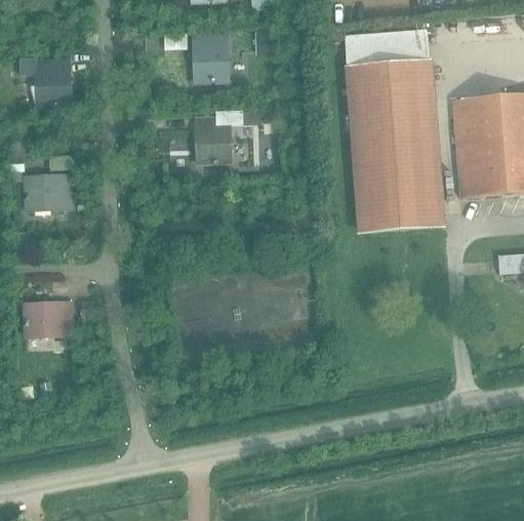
[(274,5),(273,0),(251,0),(251,5),(253,5),(253,9),(264,10),(264,5),(274,5)]
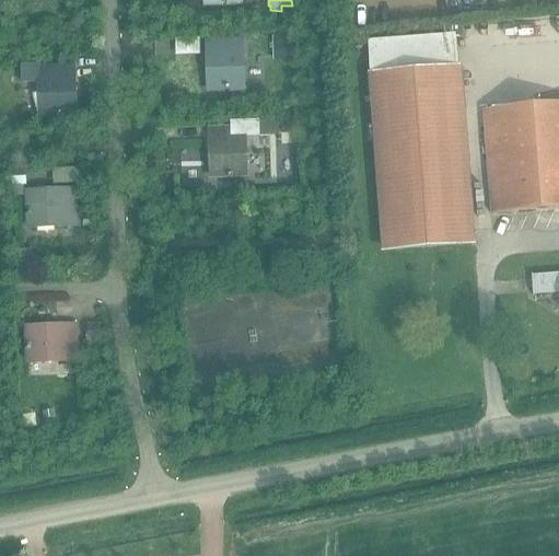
[(367,37),(369,70),(457,64),(455,30),(367,37)]
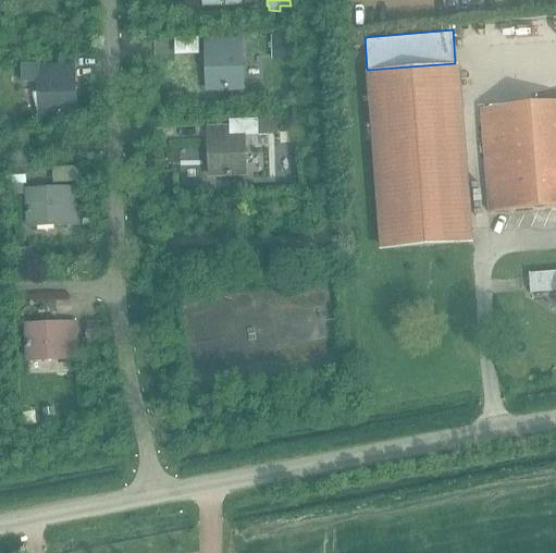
[(204,37),(206,86),(239,85),(238,36),(204,37)]
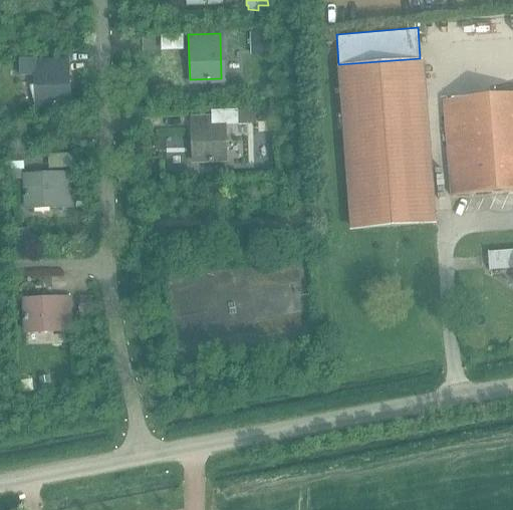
[(57,58),(34,58),(34,56),(19,56),(19,73),(34,73),(35,102),(67,101),(66,75),(58,75),(57,58)]
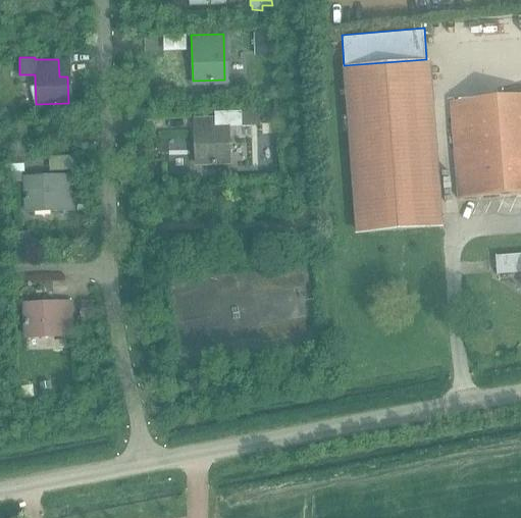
[(344,65),(356,229),(438,222),(426,59),(344,65)]
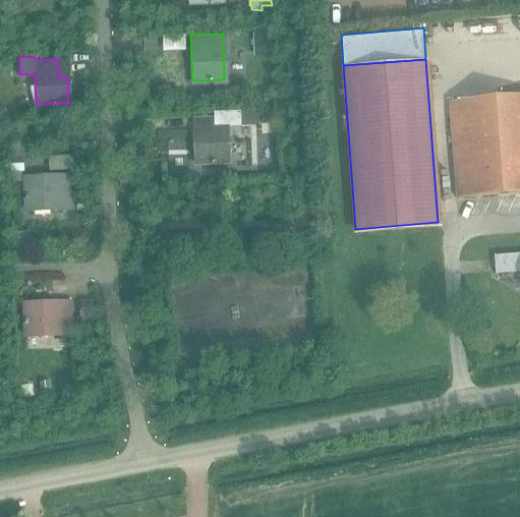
[(519,77),(497,79),(499,95),(448,99),(456,196),(519,191),(519,77)]
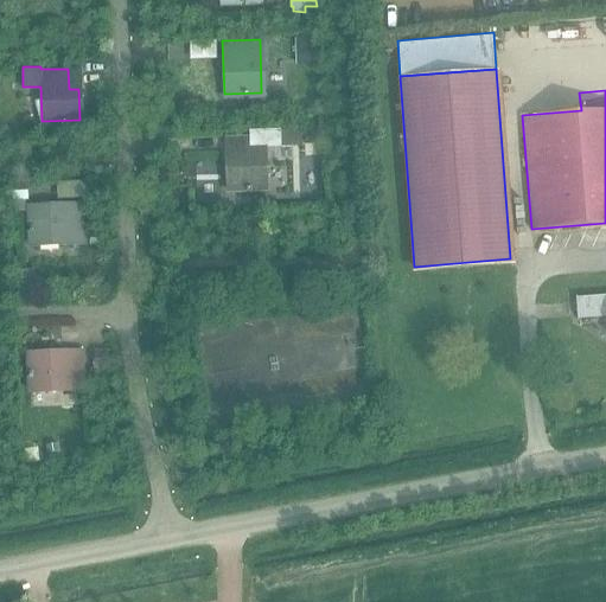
[(224,135),(227,187),(265,186),(263,146),(281,145),(281,127),(249,128),(249,134),(224,135)]
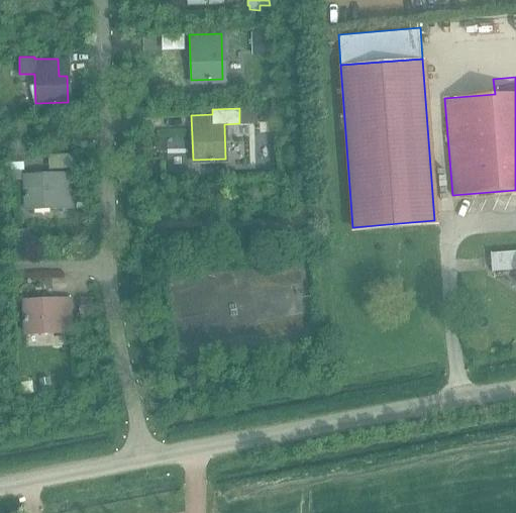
[(258,109),(259,121),(273,120),(272,109),(258,109)]
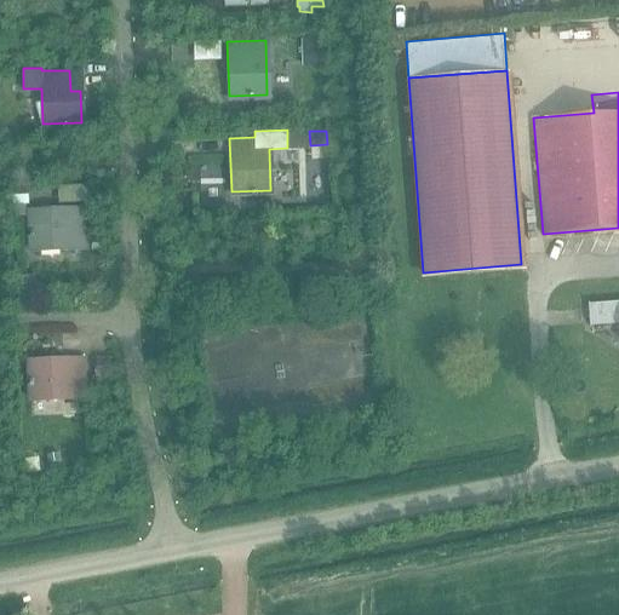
[(27,187),(13,188),(13,217),(28,217),(28,208),(27,187)]
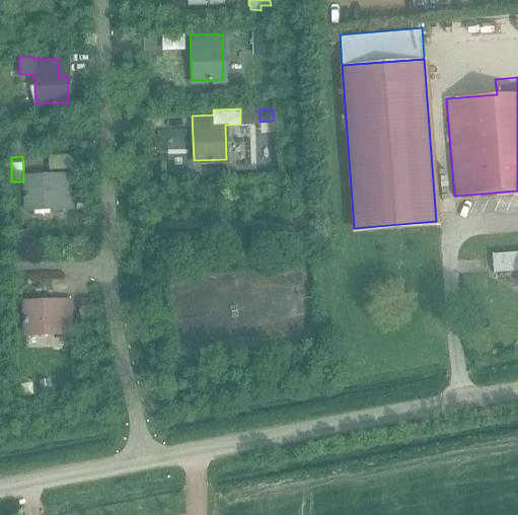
[(23,181),(24,207),(74,204),(72,171),(23,174),(23,181)]
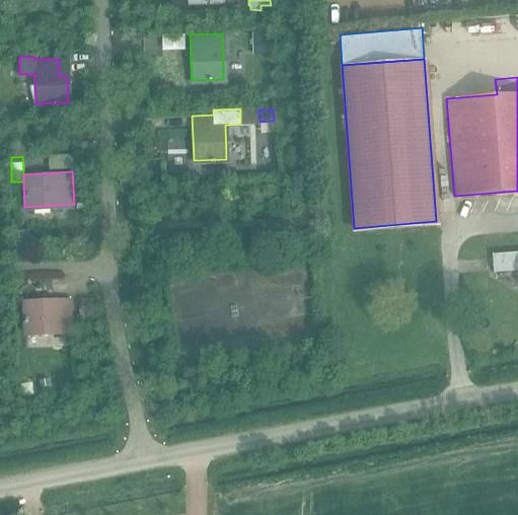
[(17,228),(17,249),(29,249),(28,228),(17,228)]
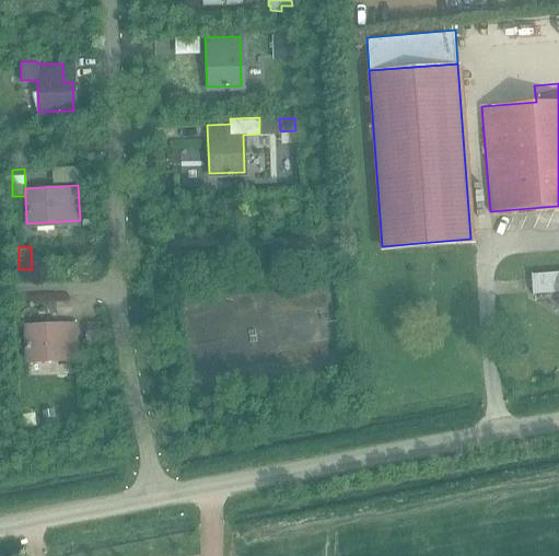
[(558,267),(530,270),(531,290),(558,288),(558,267)]
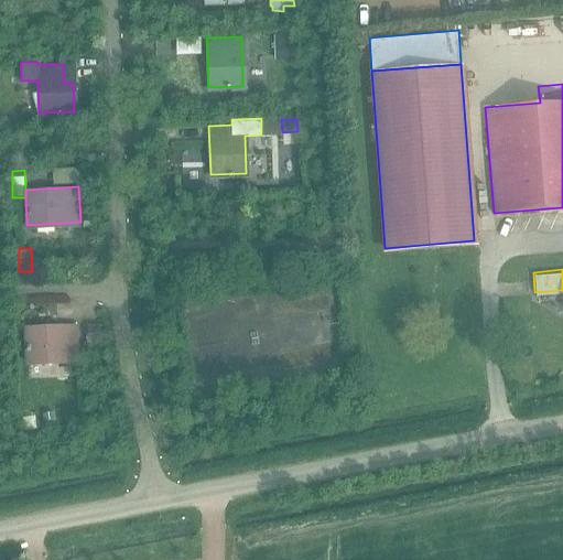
[(25,326),(26,361),(75,358),(74,324),(25,326)]
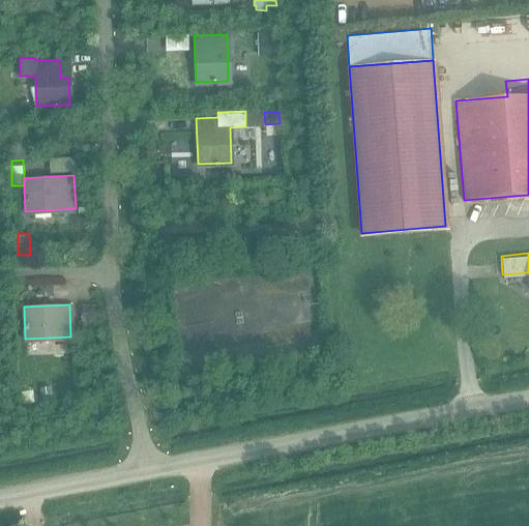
[(82,304),(82,320),(92,320),(93,304),(82,304)]
